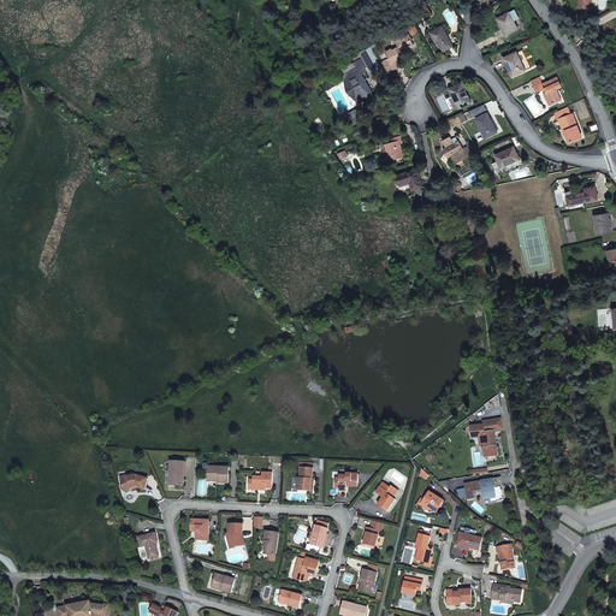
[(509,12),(497,19),(502,29),(503,28),(508,35),(519,29),(514,22),(520,18),(515,10),(509,12)]
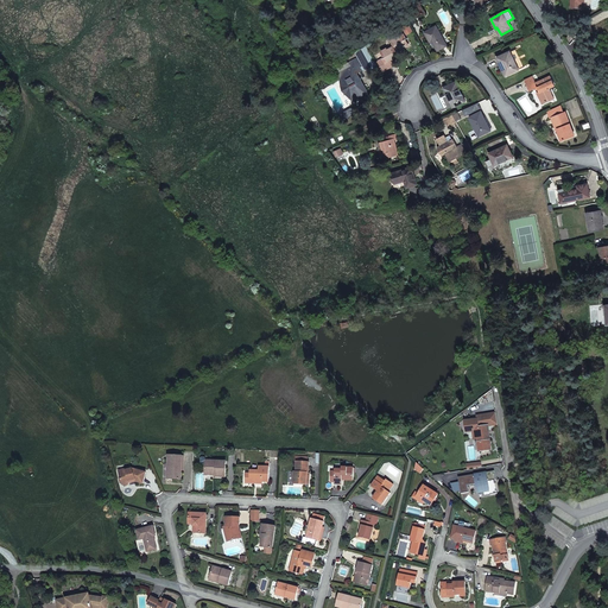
[(432,40),(438,51),(447,45),(436,26),(425,32),(430,42),(432,40)]
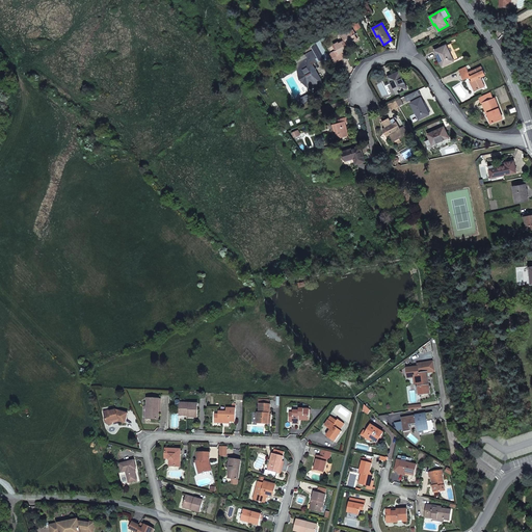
[(335,51),(336,51),(337,52),(329,56),(334,62),(341,59),(338,55),(343,52),(344,53),(348,51),(345,46),(351,42),(352,44),(357,41),(354,35),(356,34),(356,33),(355,34),(353,30),(347,33),(346,32),(342,35),(345,41),(339,44),(338,43),(334,45),(337,50),(335,51)]
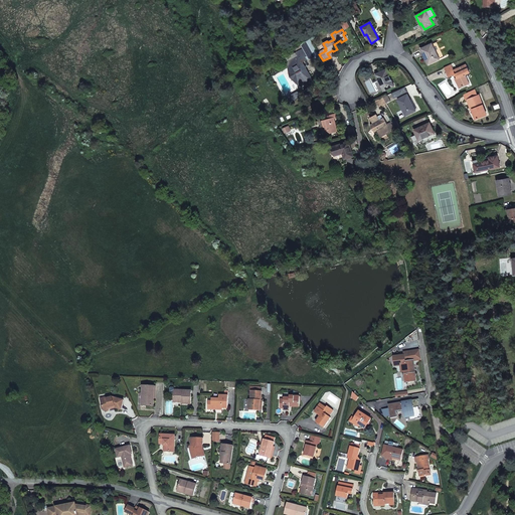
[(298,79),(301,84),(301,86),(306,82),(308,87),(313,83),(301,62),(308,58),(317,59),(321,57),(310,38),(301,43),(304,49),(286,59),(292,68),(289,70),(295,80),(298,79)]
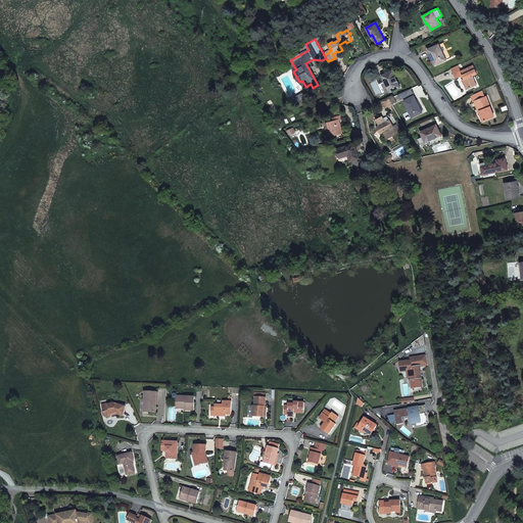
[(438,45),(428,50),(435,65),(446,60),(438,45)]
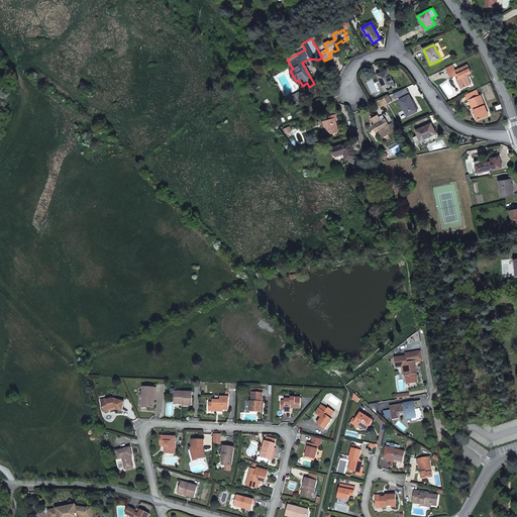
[(468,81),(470,80),(468,75),(472,73),(469,65),(455,71),(453,65),(446,68),(450,78),(457,75),(458,78),(456,79),(461,89),(470,85),(468,81)]
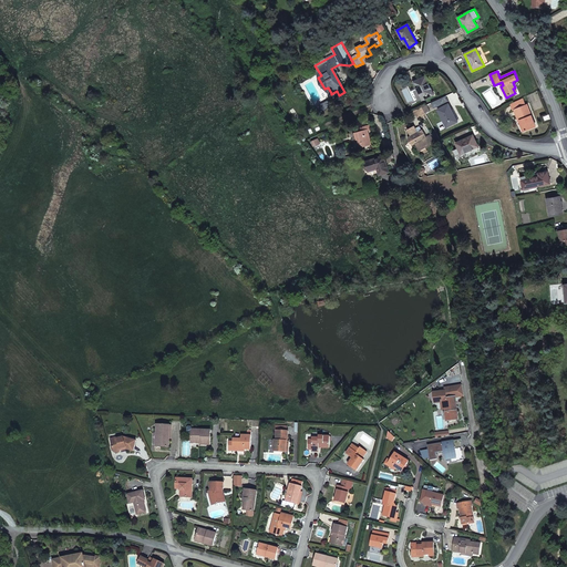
[(434,94),(425,76),(415,81),(420,89),(418,90),(423,100),(434,94)]
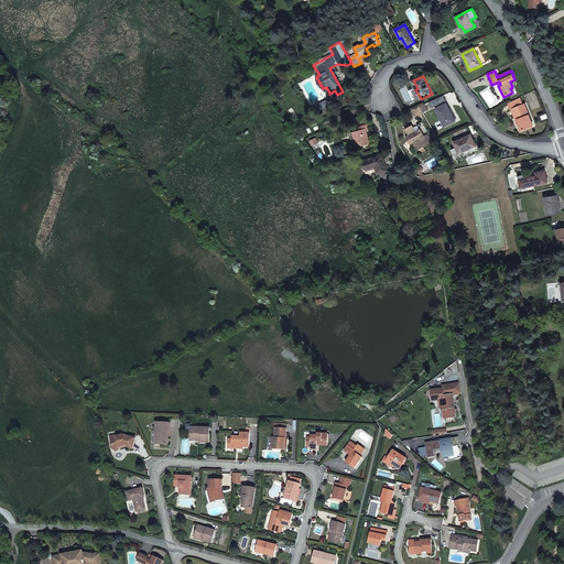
[(511,109),(512,109),(517,120),(518,120),(522,130),(533,126),(524,105),(522,105),(520,98),(508,104),(511,109)]
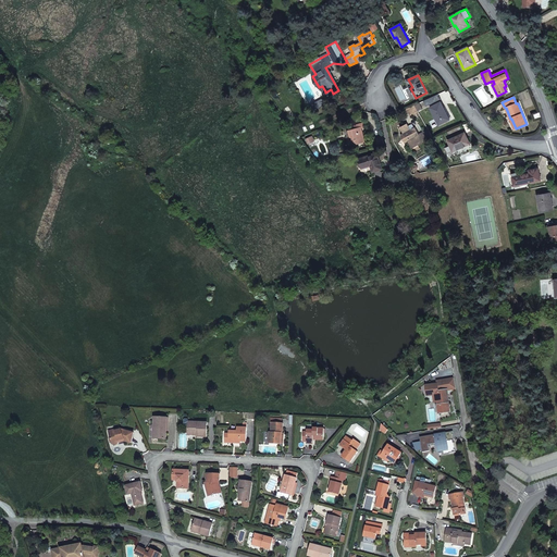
[(441,102),(431,108),(440,124),(449,120),(445,112),(446,112),(441,102)]
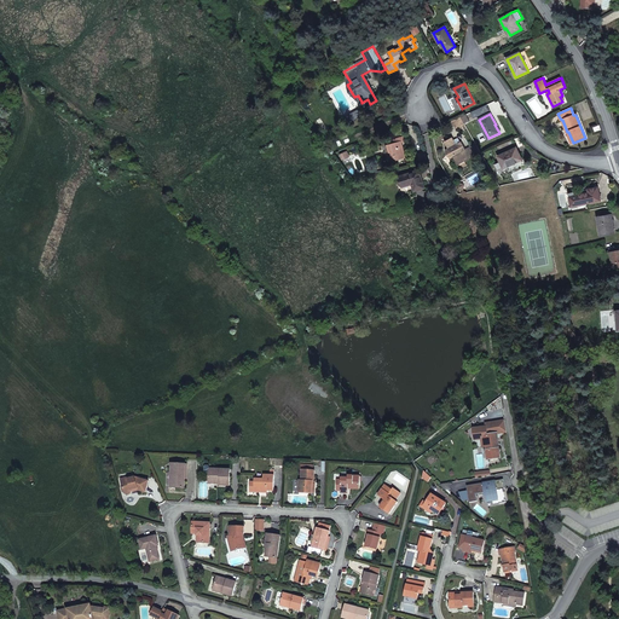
[(464,125),(461,117),(451,122),(452,125),(457,128),(464,125)]
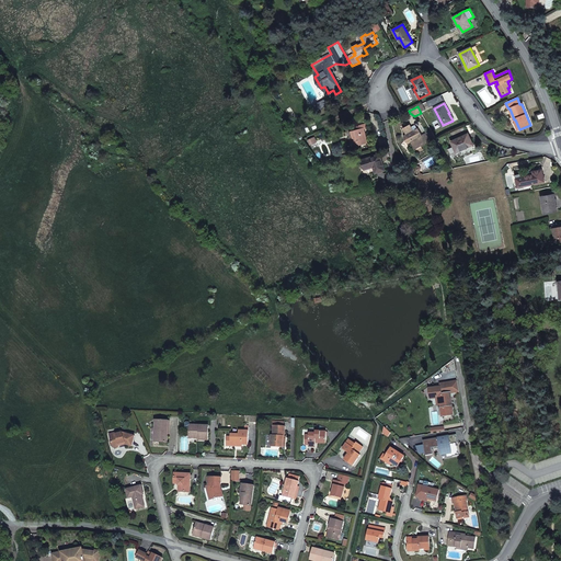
[(355,130),(351,132),(355,147),(368,144),(365,129),(367,129),(366,124),(358,125),(359,129),(355,130)]
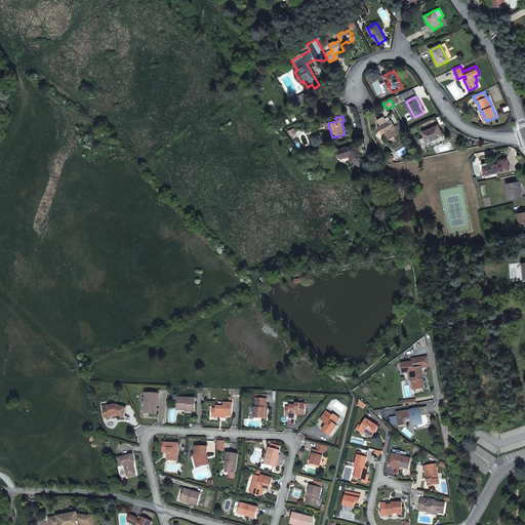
[(385,133),(389,140),(390,139),(394,137),(408,129),(404,122),(399,125),(399,124),(395,127),(391,120),(387,122),(384,116),(377,120),(380,126),(377,127),(378,132),(381,134),(385,133)]
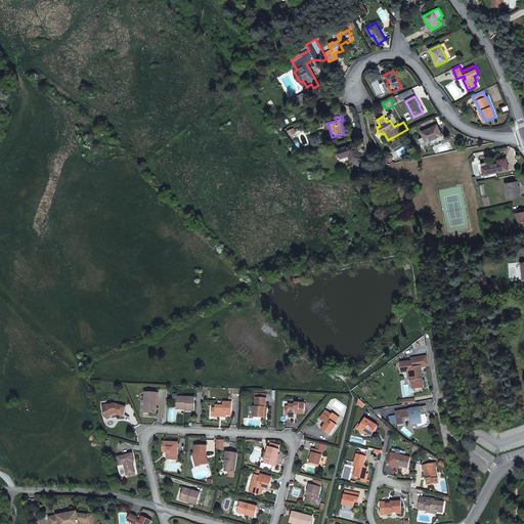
[(422,132),(427,142),(442,135),(437,125),(422,132)]
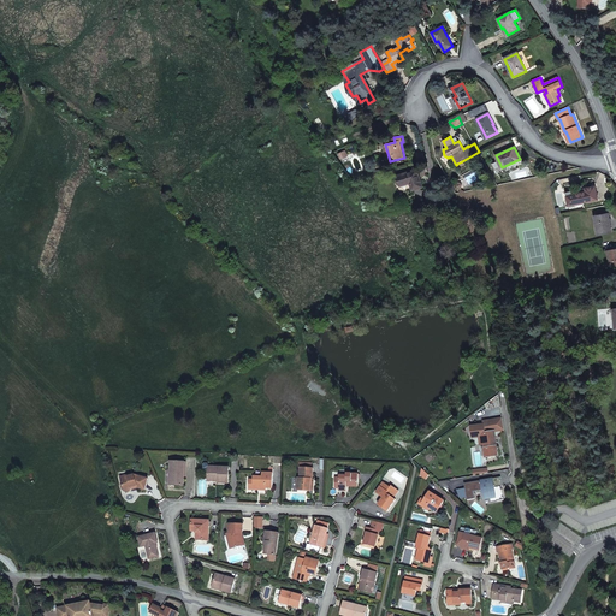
[(410,183),(413,190),(422,187),(416,170),(397,176),(401,185),(410,183)]
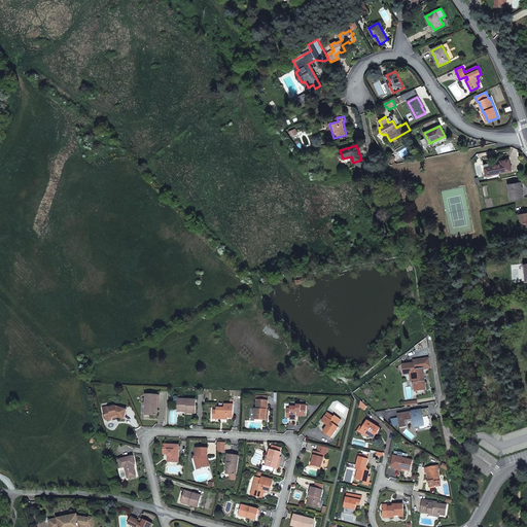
[(398,164),(394,162),(396,156),(390,155),(389,161),(394,163),(393,165),(398,164)]
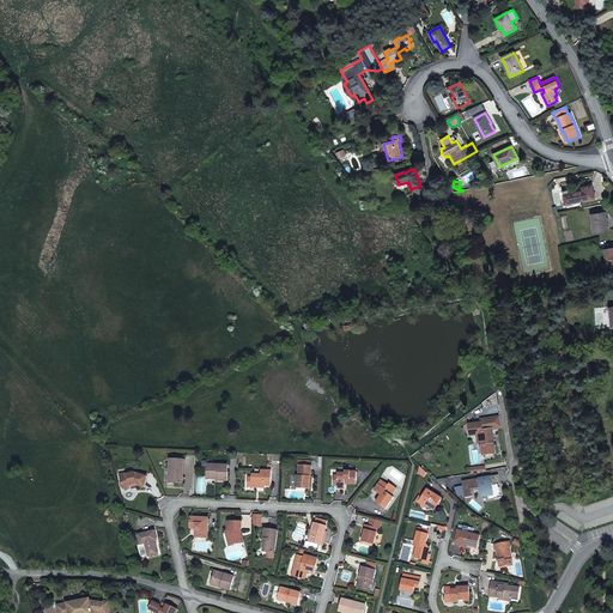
[(571,202),(572,204),(595,199),(593,186),(582,187),(583,190),(570,193),(571,202)]
